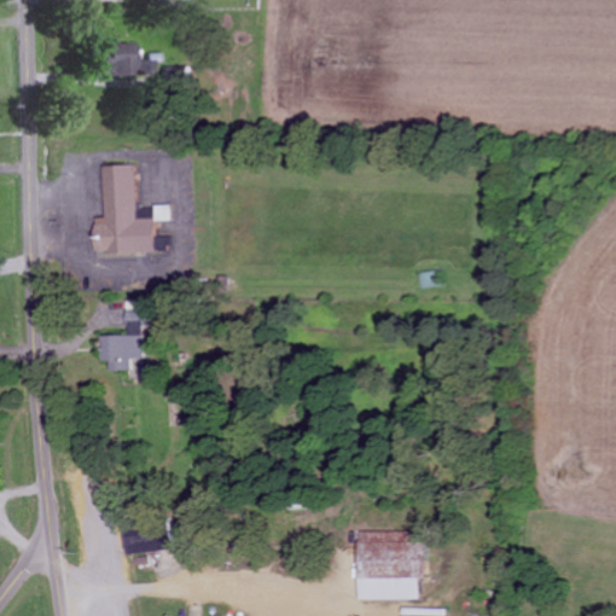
[(133,42),(99,42),(100,65),(104,65),(104,77),(157,76),(156,52),(144,53),(144,59),(133,59),(133,42)]
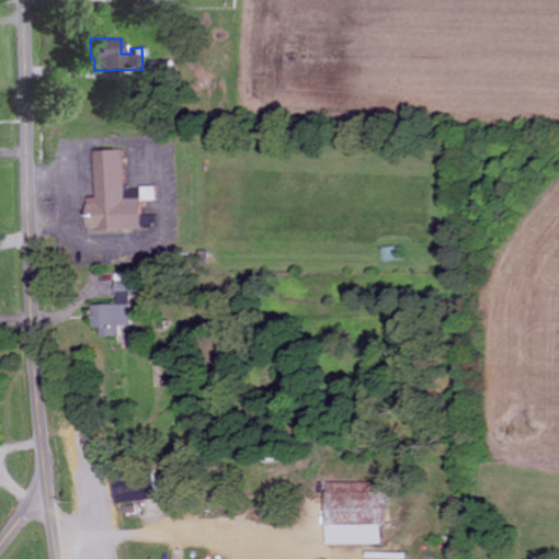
[(92,150),(93,197),(83,197),(86,230),(152,228),(151,215),(139,215),(139,201),(153,200),(153,186),(124,187),(123,149),(92,150)]
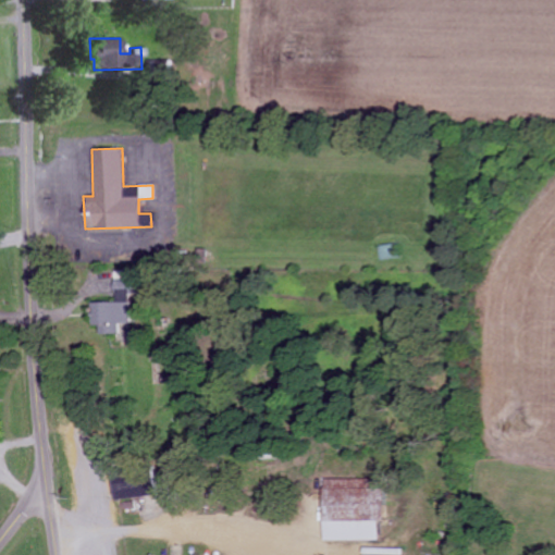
[(90,300),(89,324),(98,324),(98,333),(116,333),(116,322),(130,322),(131,270),(114,270),(113,301),(90,300)]
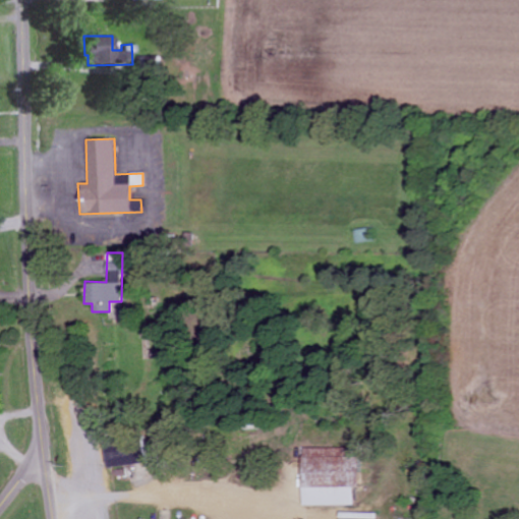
[(301,504),(353,503),(353,485),(359,485),(359,455),(351,455),(351,446),(300,447),(301,504)]
